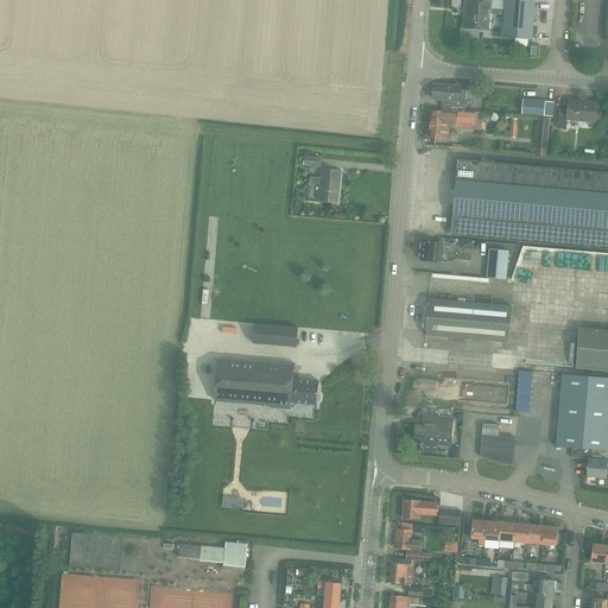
[(518,0),(483,0),(483,2),(474,1),(474,14),(467,14),(467,25),(489,27),(491,8),(505,10),(502,37),(532,39),(536,1),(518,0)]
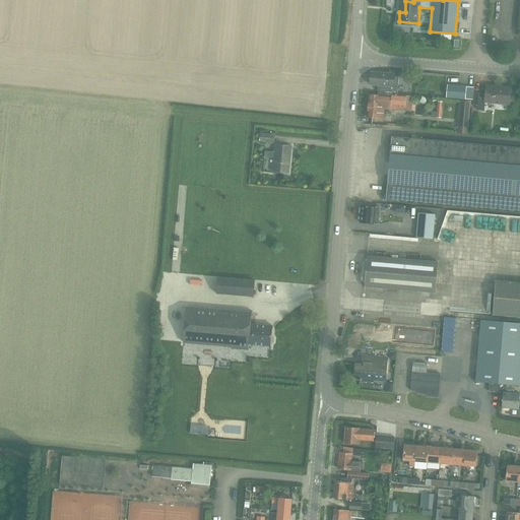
[(370,82),(370,84),(380,85),(379,92),(392,93),(391,94),(392,94),(394,94),(397,95),(398,83),(399,81),(399,77),(387,76),(388,75),(371,73),(370,82)]
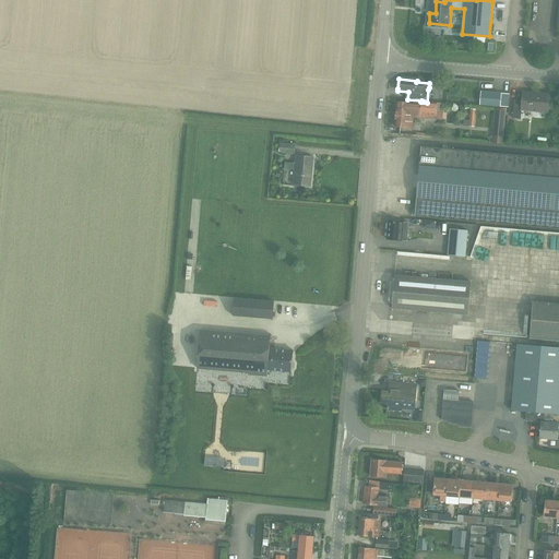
[(509,94),(480,92),(479,105),(508,107),(509,94)]
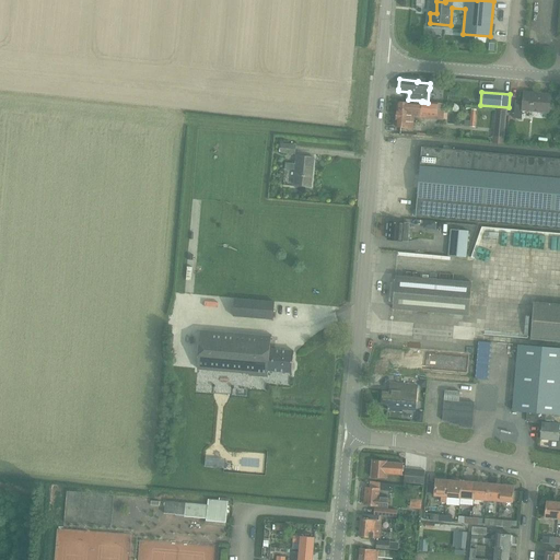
[(515,101),(513,118),(522,119),(522,112),(548,114),(550,95),(524,92),(523,102),(515,101)]
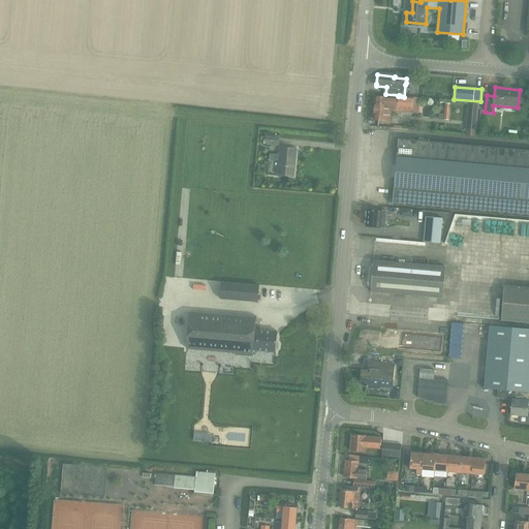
[(375,97),(374,119),(374,120),(384,121),(385,118),(391,118),(391,112),(396,112),(397,112),(397,109),(398,98),(398,96),(399,95),(385,94),(383,94),(383,95),(383,97),(376,96),(375,97)]
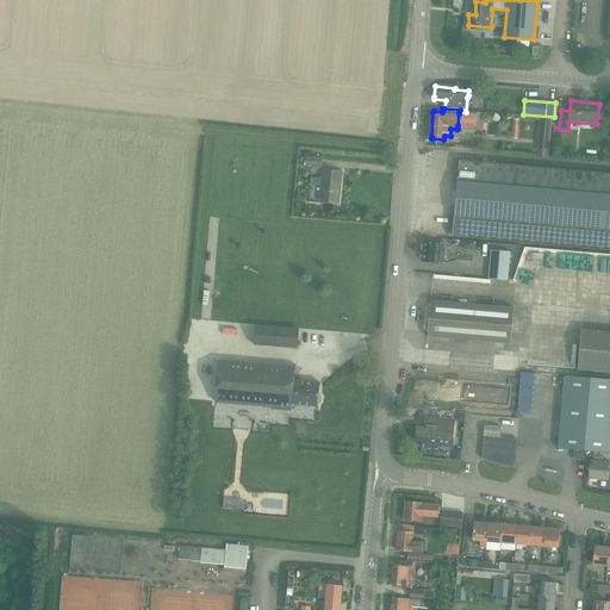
[(459,113),(458,125),(475,126),(477,125),(477,116),(477,112),(466,112),(462,111),(460,111),(459,111),(459,113)]
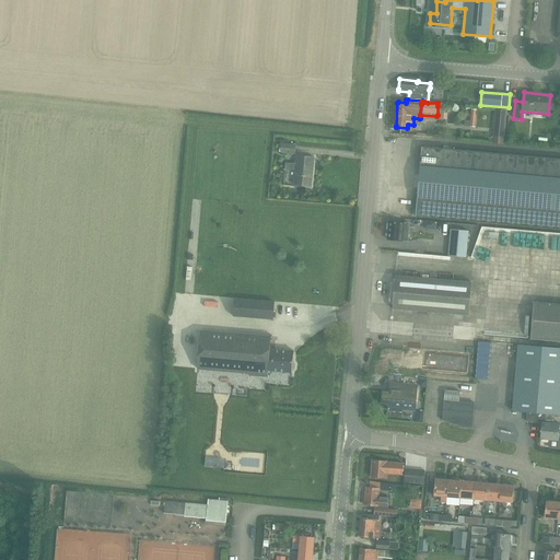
[(504,144),(506,111),(496,109),(492,143),(504,144)]
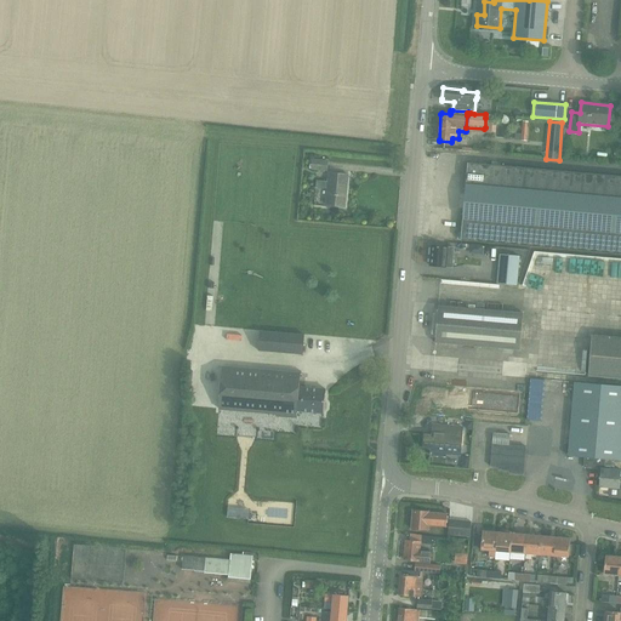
[(312,160),(311,169),(326,171),(328,161),(312,160)]
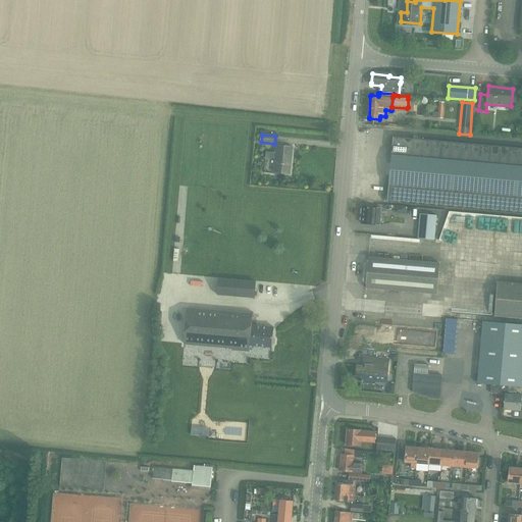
[(521,148),(394,137),(387,202),(521,214),(521,148)]
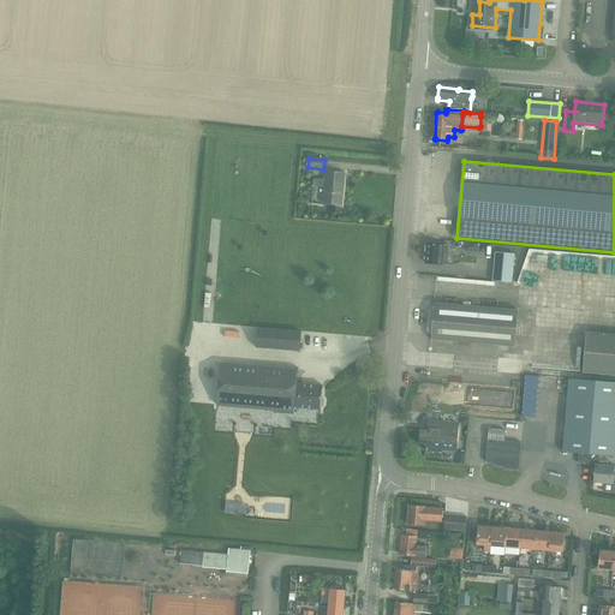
[(323,187),(322,203),(341,206),(345,173),(324,172),(323,180),(314,179),(312,186),(323,187)]
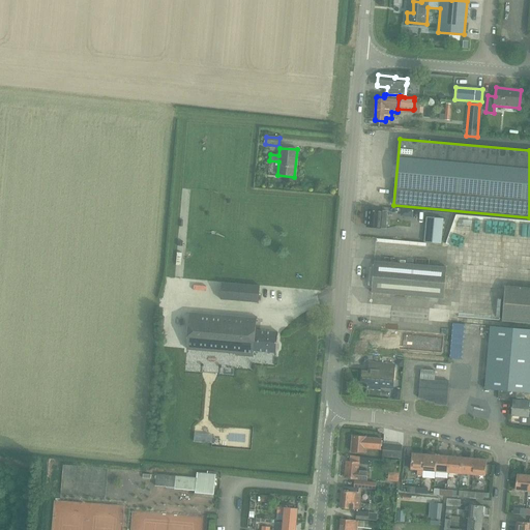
[(425,217),(424,242),(441,243),(443,218),(425,217)]
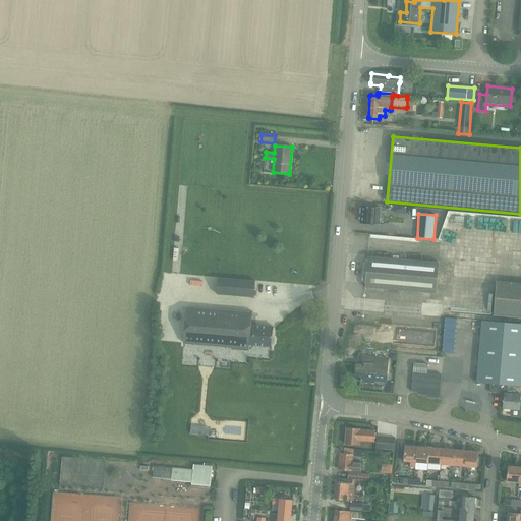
[(174,252),(165,251),(164,269),(167,269),(167,271),(177,272),(177,265),(173,265),(174,252)]
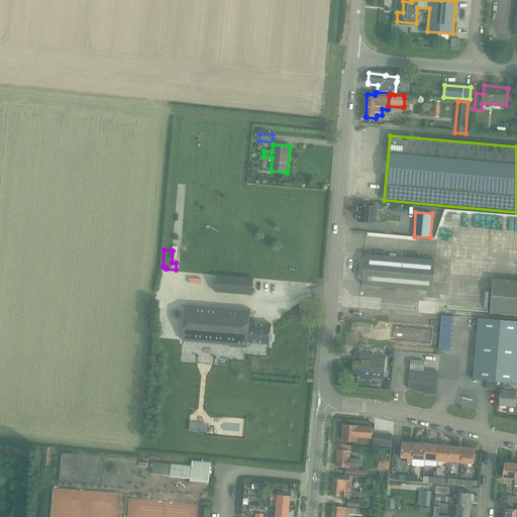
[(364,273),(363,285),(432,292),(435,262),(366,255),(365,266),(364,273)]
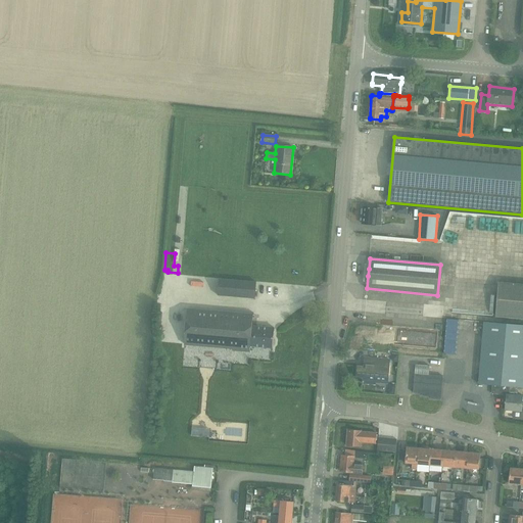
[(219,279),(218,295),(254,298),(255,282),(219,279)]
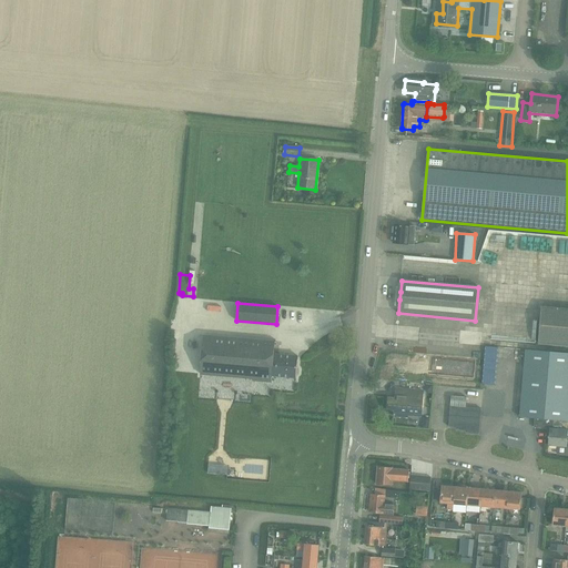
[(567,346),(567,308),(543,306),(539,344),(567,346)]
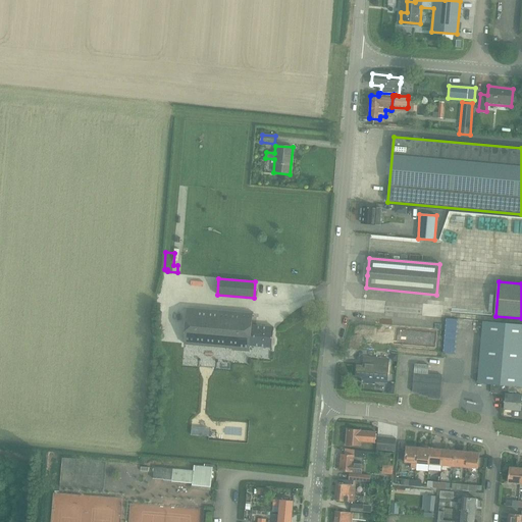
[(184,342),(184,344),(185,344),(232,349),(232,350),(249,352),(250,346),(272,348),(272,344),(273,345),(274,343),(274,340),(273,337),(272,337),(273,327),(252,325),(253,314),(187,308),(185,335),(184,342)]
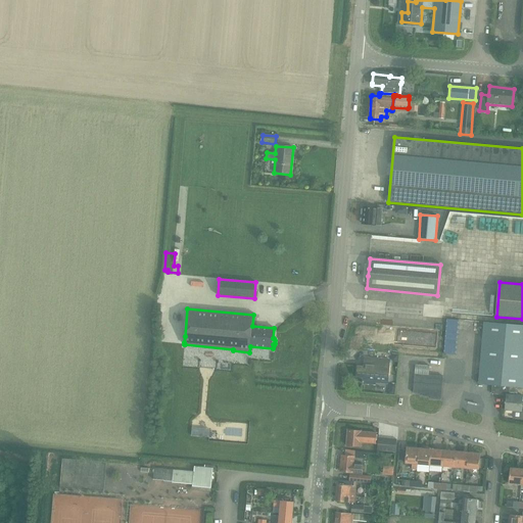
[(505,410),(514,411),(513,418),(514,419),(522,420),(522,412),(522,411),(521,411),(522,395),(517,395),(518,387),(522,387),(522,325),(483,322),(478,384),(492,385),(491,394),(506,395),(505,410)]
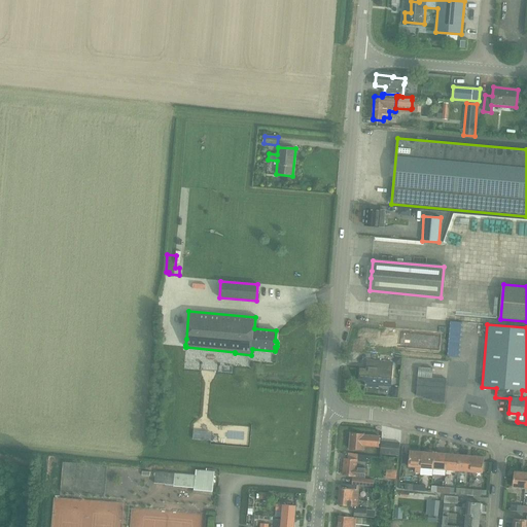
[(399,340),(398,348),(440,351),(441,335),(405,331),(399,331),(399,340)]
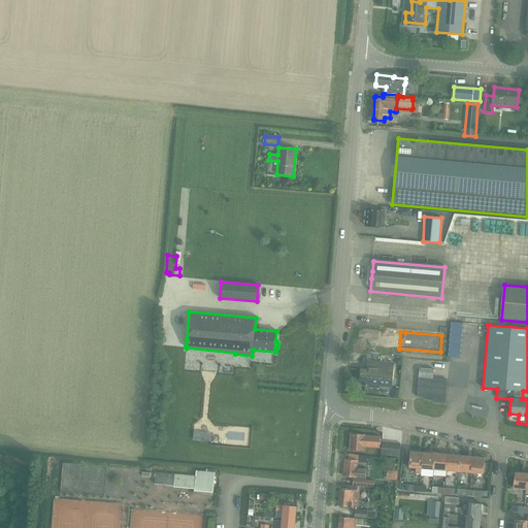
[(361,369),(360,385),(361,385),(391,388),(393,363),(368,361),(367,370),(361,369)]
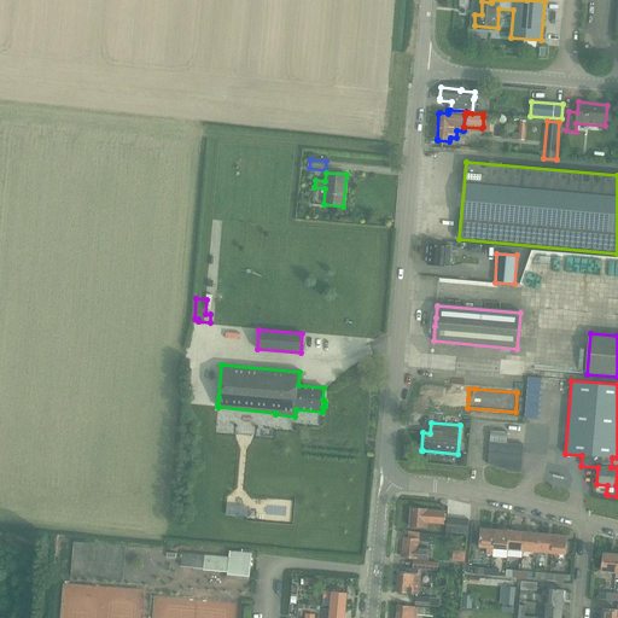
[(490,442),(488,465),(499,465),(499,468),(509,468),(508,471),(520,472),(523,444),(507,443),(490,442)]
